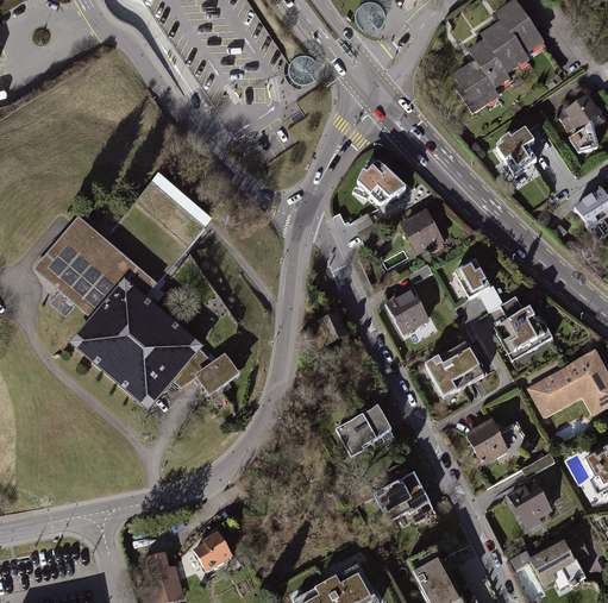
[(386,6),(382,2),(380,0),(364,0),(361,4),(358,7),(357,12),(357,17),(359,22),(362,25),(367,27),(371,29),(377,27),(381,25),(384,22),(387,17),(387,11),(386,6)]
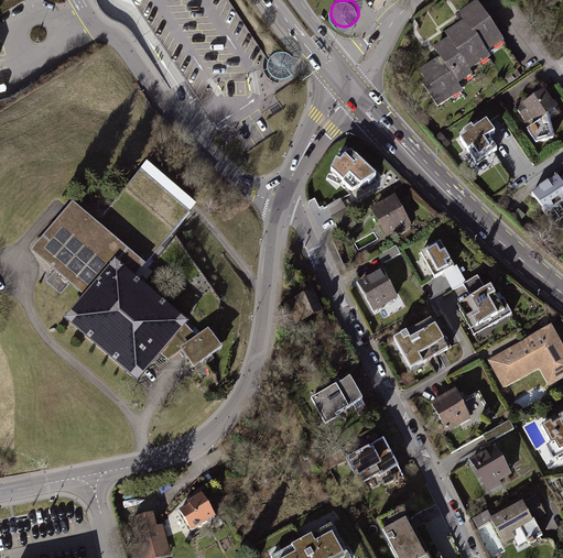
[(491,37),(499,32),(478,0),(463,11),(467,18),(448,31),(452,35),(471,64),(480,57),(478,53),(494,42),(491,37)]
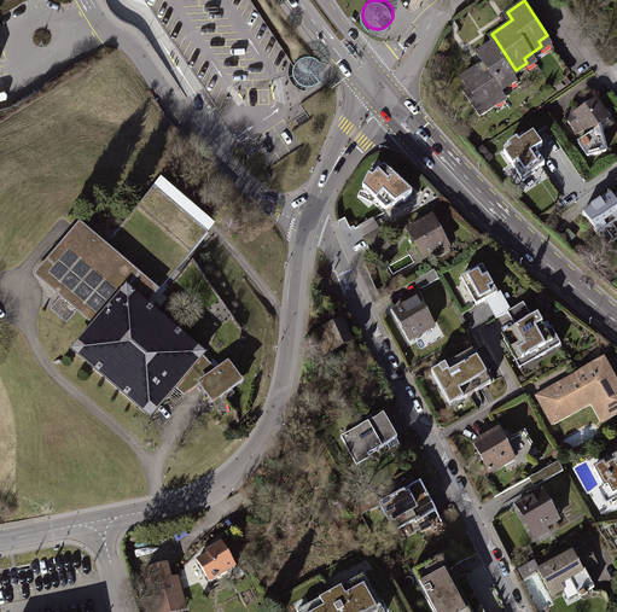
[(504,77),(516,70),(495,39),(478,50),(485,59),(464,75),(470,83),(465,86),(482,111),(496,100),(494,95),(502,89),(501,87),(507,82),(504,77)]
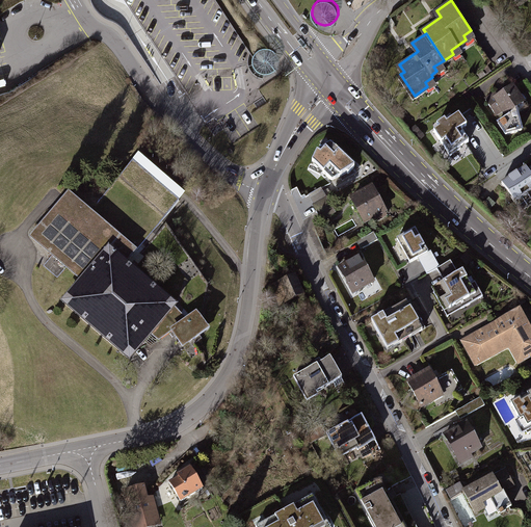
[(277,50),(275,47),(271,45),(267,44),(263,44),(259,46),(256,48),(255,50),(254,54),(253,58),(254,61),(257,66),(260,68),(264,70),(268,70),(272,69),(275,66),(277,62),(279,58),(279,54),(277,50)]
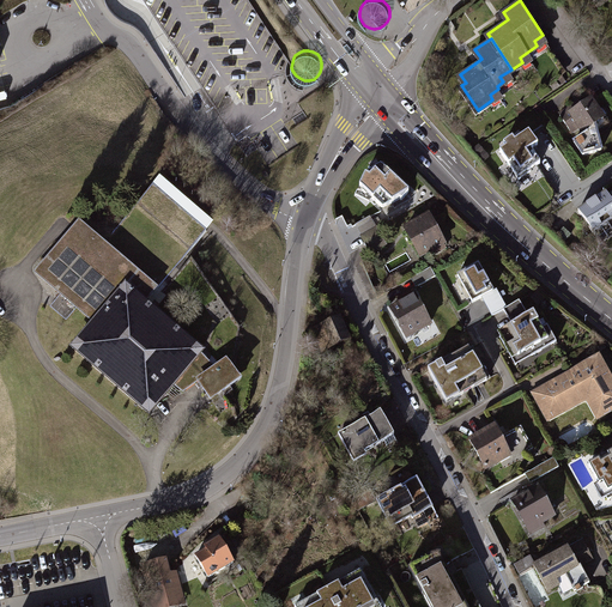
[(597,120),(605,114),(592,95),(582,102),(580,97),(562,109),(570,122),(579,117),(585,127),(587,126),(588,128),(575,137),(585,150),(603,145),(597,120)]
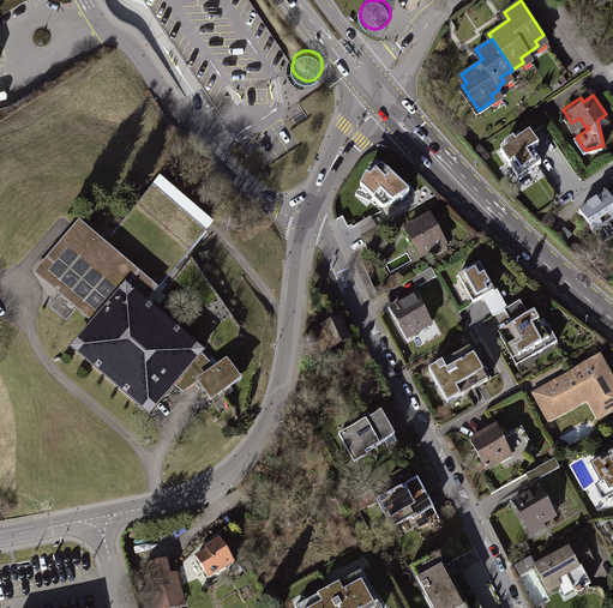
[(532,166),(541,158),(524,133),(517,138),(515,134),(506,139),(509,143),(503,148),(522,174),(533,167),(532,166)]
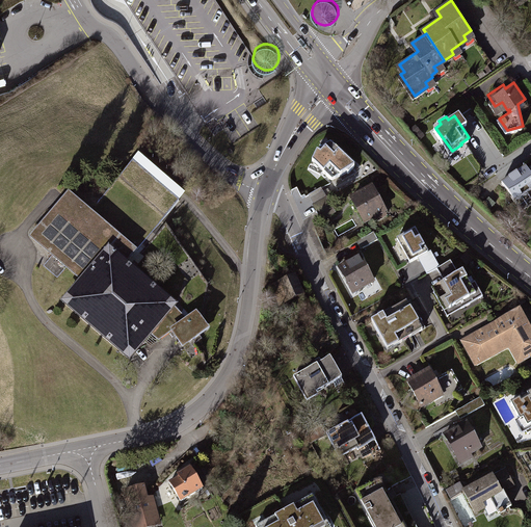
[(330,161),(341,172),(355,164),(332,140),(318,148),(313,158),(324,168),(330,161)]
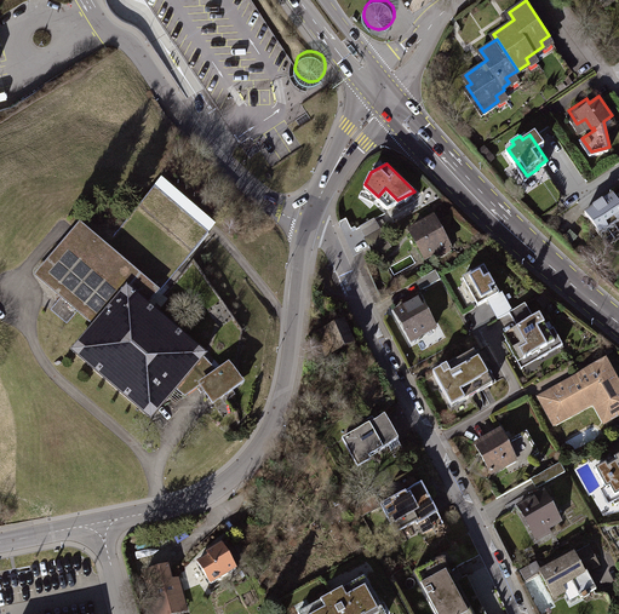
[(618,194),(617,195),(614,190),(586,208),(601,230),(615,221),(618,224),(618,194)]
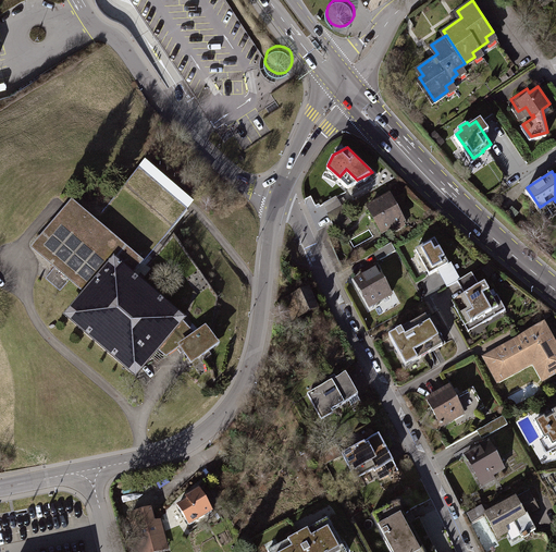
[(388,191),(365,203),(368,208),(380,232),(404,219),(388,191)]
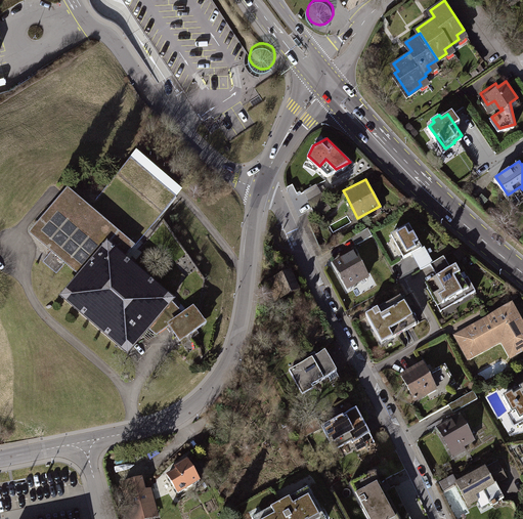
[(129,353),(154,325),(161,332),(173,325),(183,338),(209,321),(195,303),(186,309),(176,299),(125,255),(136,243),(85,198),(71,185),(31,230),(82,271),(62,295),(129,353)]
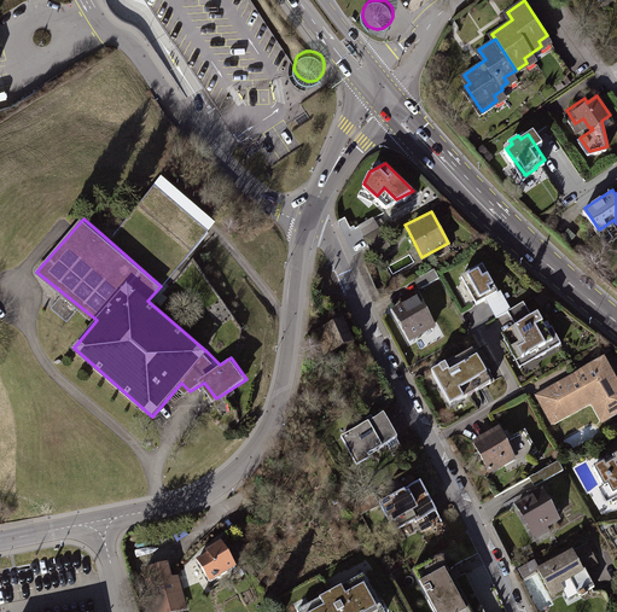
[(484,256),(457,272),(472,302),(484,295),(494,313),(506,307),(510,304),(484,256)]
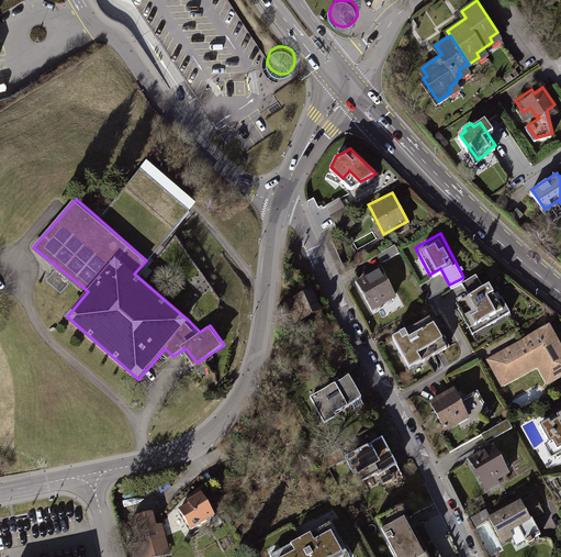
[(396,241),(377,251),(379,255),(381,260),(401,249),(396,241)]
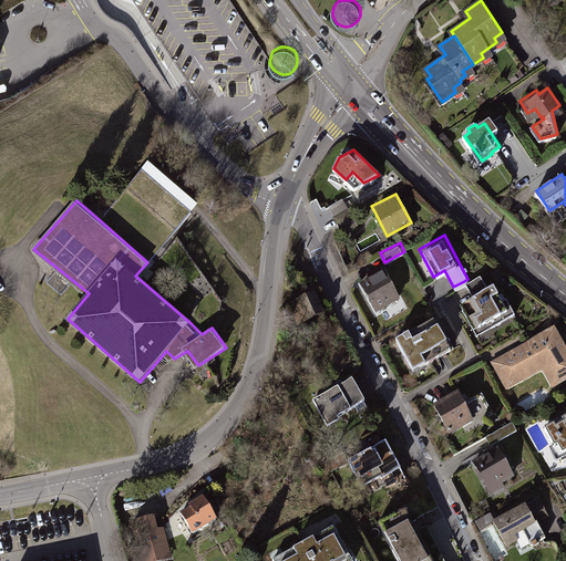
[(383,266),(359,279),(378,311),(401,299),(383,266)]
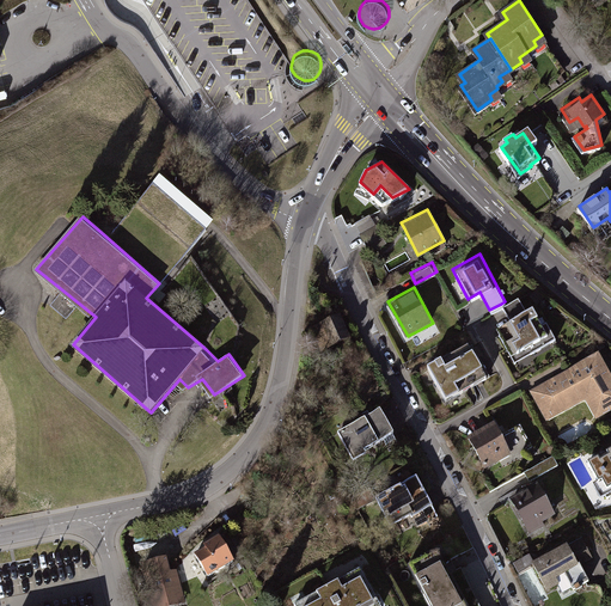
[(494,326),(514,361),(556,337),(545,317),(539,320),(530,303),(524,306),(518,294),(505,301),(501,304),(509,317),(494,326)]
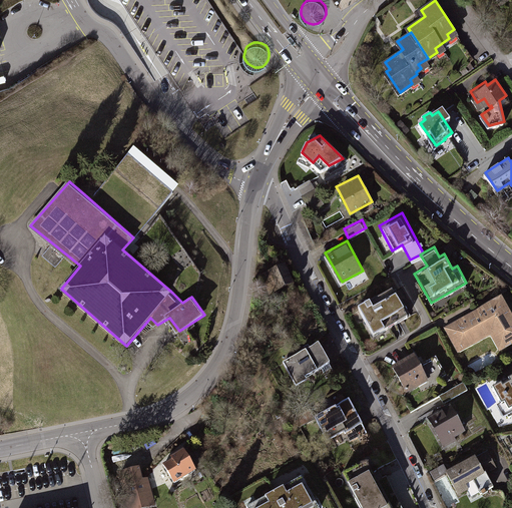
[(272,268),(267,270),(275,288),(291,281),(283,263),(276,266),(272,268)]
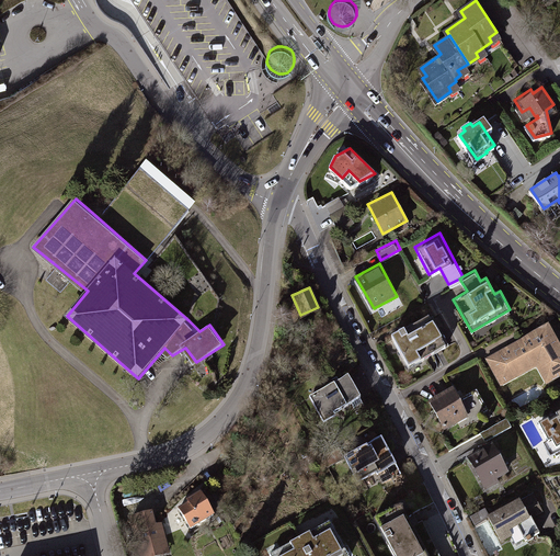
[(430,313),(392,333),(409,364),(447,343),(430,313)]
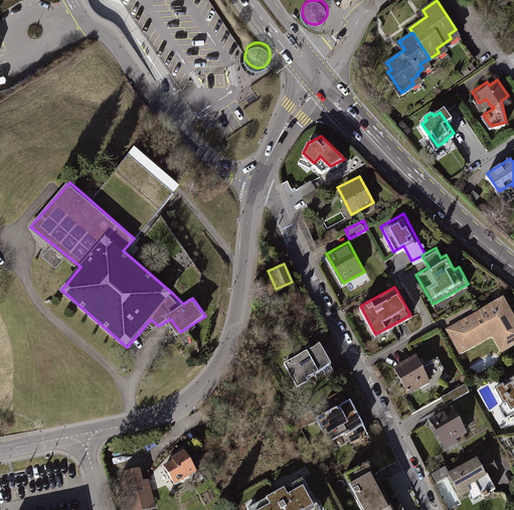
[(513,310),(505,294),(447,327),(461,352),(492,335),(499,349),(513,341),(513,310)]
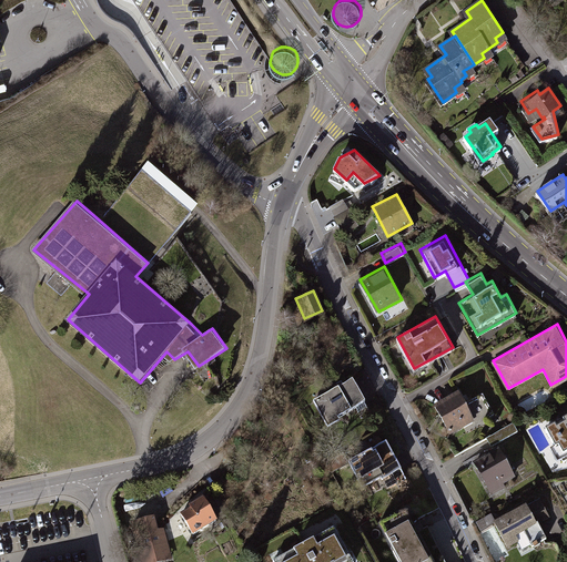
[(352,376),(313,397),(327,425),(341,418),(337,414),(364,399),(352,376)]
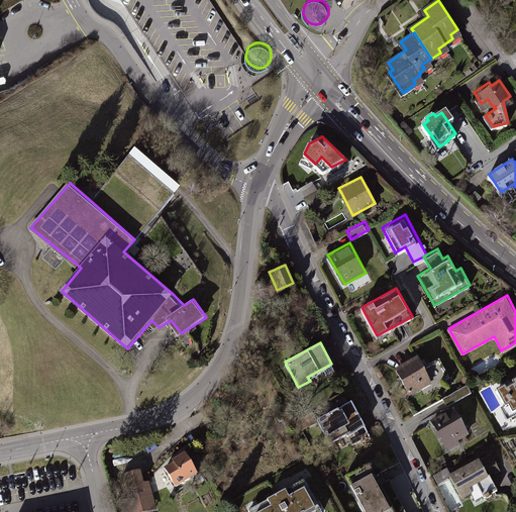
[(417,354),(394,368),(408,394),(431,381),(417,354)]
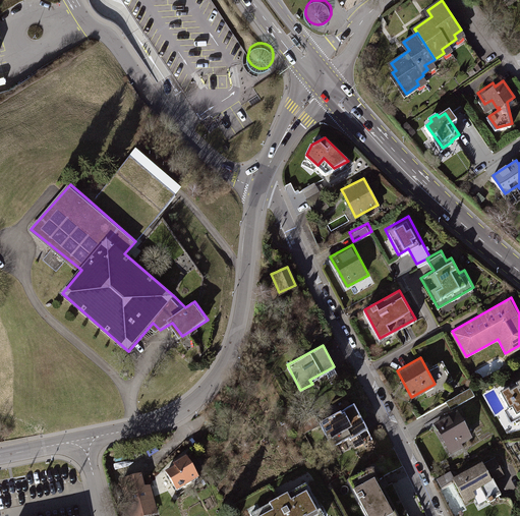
[(519,380),(501,390),(517,418),(519,416),(519,380)]
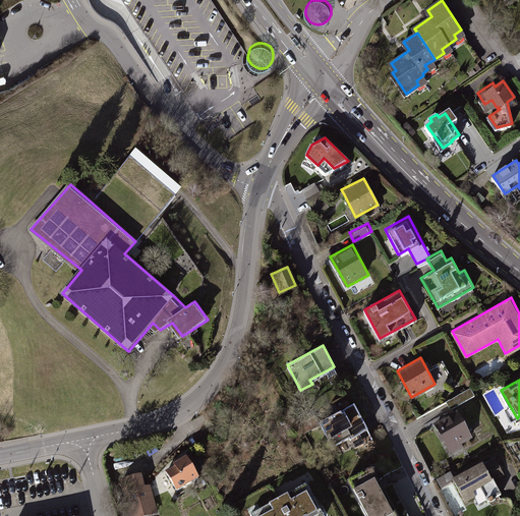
[(446,400),(448,404),(451,409),(477,395),(471,385),(446,400)]
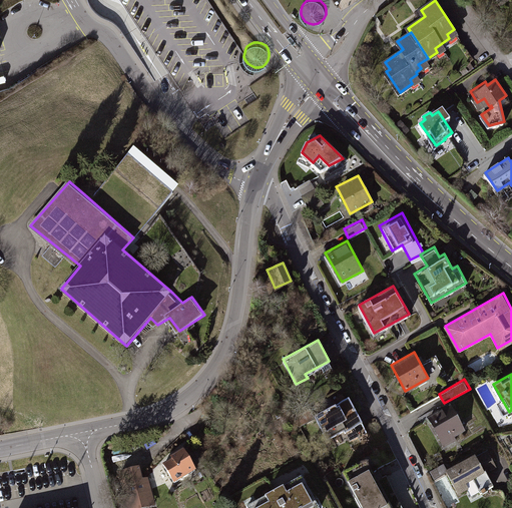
[(322,412),(314,416),(327,439),(345,429),(351,439),(367,430),(348,397),(322,412)]
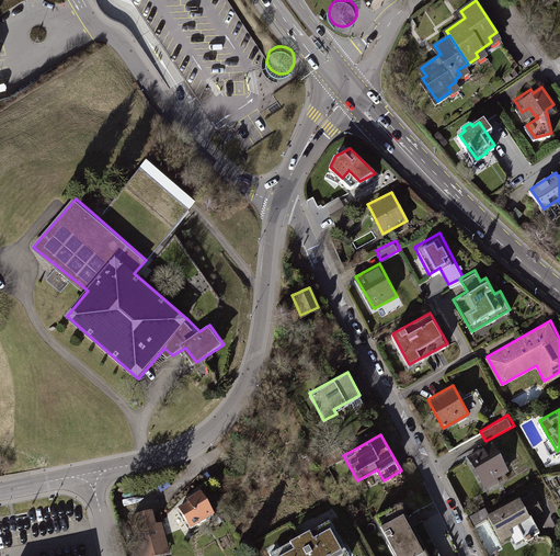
[(494,442),(469,456),(484,485),(510,471),(494,442)]
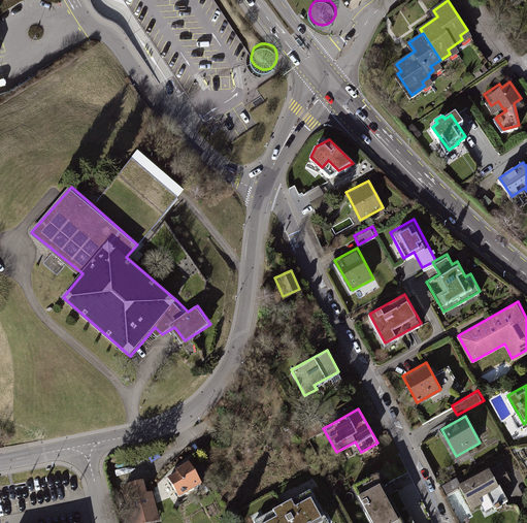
[(188,459),(162,476),(175,496),(201,481),(188,459)]
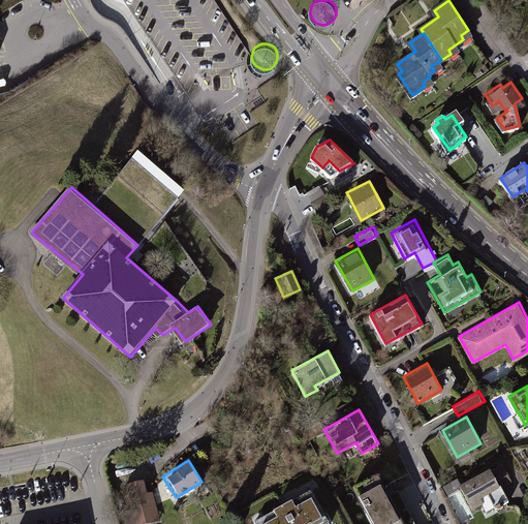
[(488,467),(458,483),(470,507),(482,501),(487,511),(508,499),(500,484),(514,478),(504,461),(490,469),(488,467)]
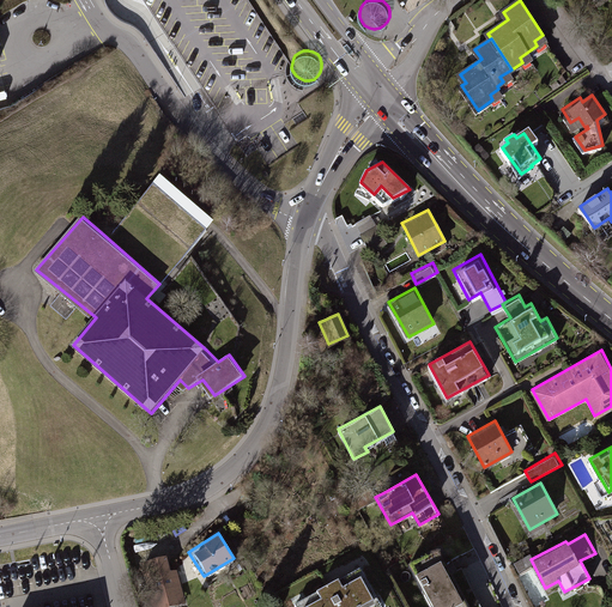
[(471,606),(438,545),(405,563),(428,606),(471,606)]
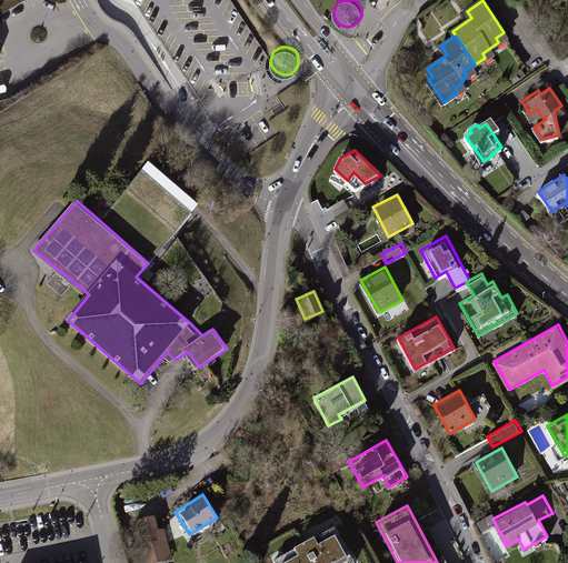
[(155,518),(132,523),(141,562),(159,562),(173,560),(167,528),(158,530),(155,518)]
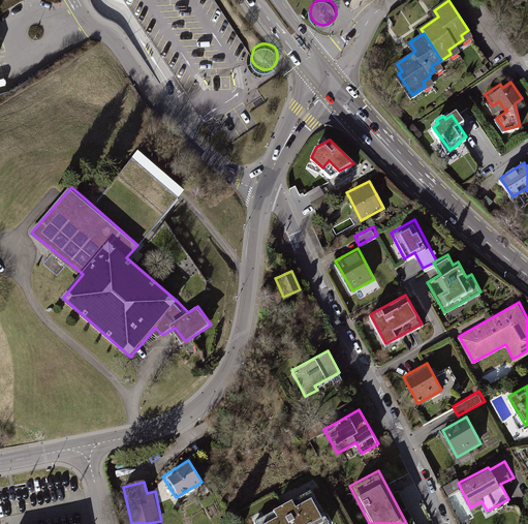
[(307,488),(251,520),(252,523),(323,523),(328,522),(307,488)]
